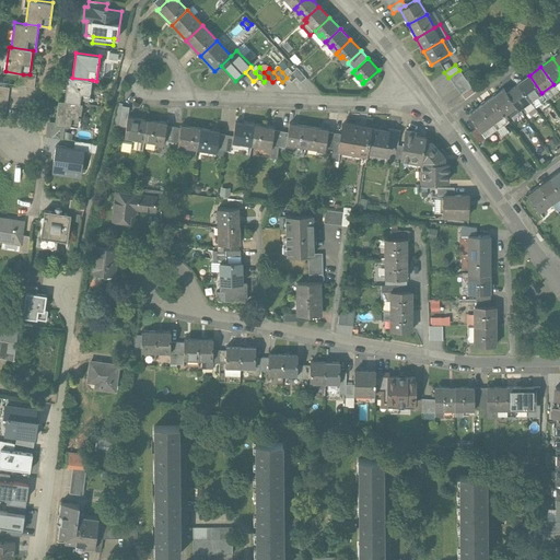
[(292,72),(288,68),(282,72),(287,78),(291,82),(296,78),(292,73),(292,72)]
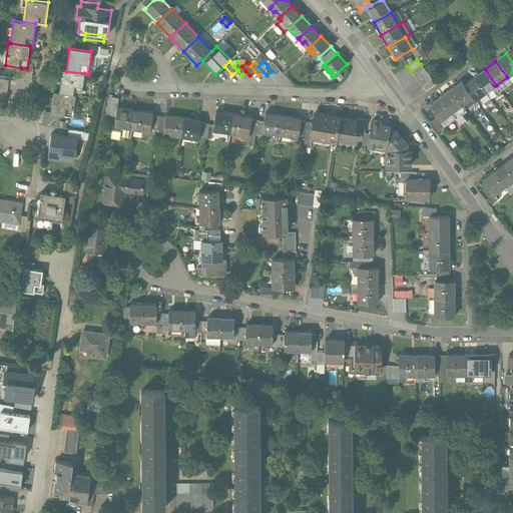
[(281,71),(272,62),(268,66),(268,67),(272,71),(276,76),(281,71)]
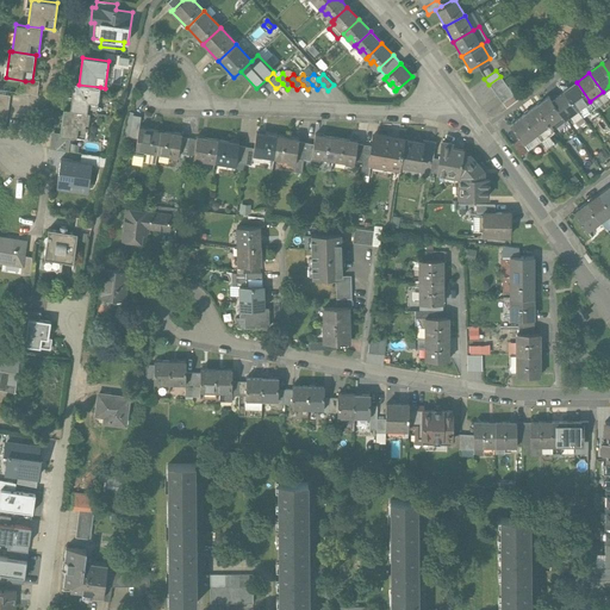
[(500,76),(489,85),(493,91),(505,82),(500,76)]
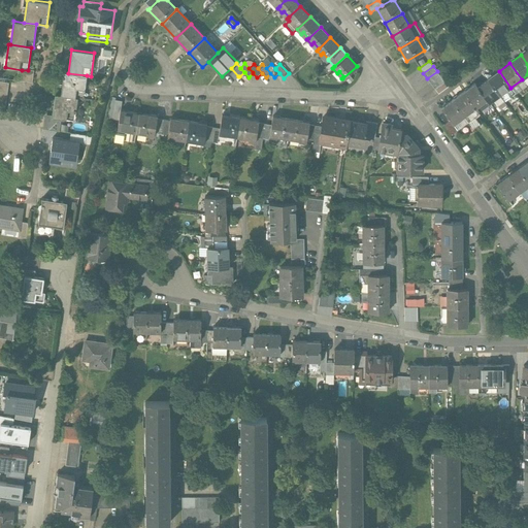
[(231,68),(227,72),(234,80),(238,76),(231,68)]
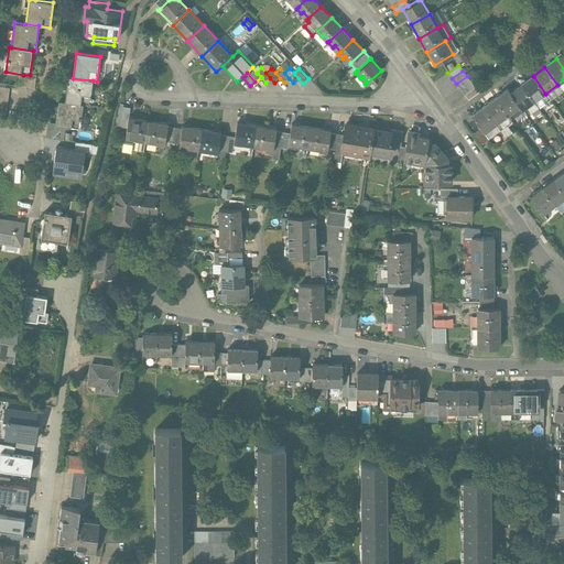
[(467,76),(456,84),(459,89),(470,82),(467,76)]
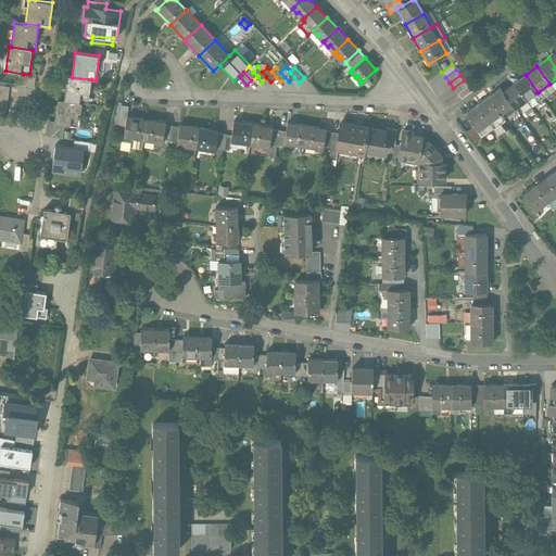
[(538,92),(526,75),(514,84),(530,106),(531,106),(542,99),(538,92)]
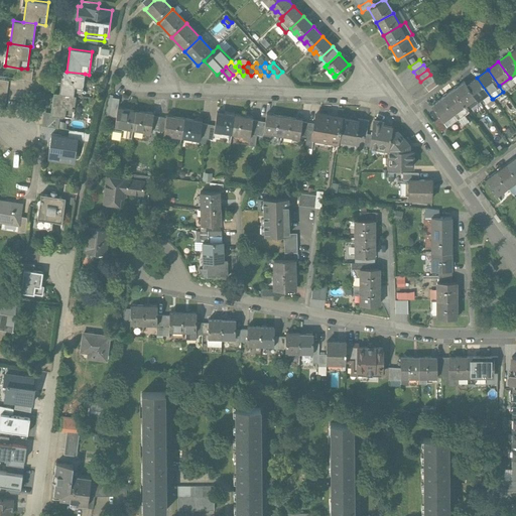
[(67,72),(62,71),(59,94),(75,96),(82,97),(85,74),(67,72)]
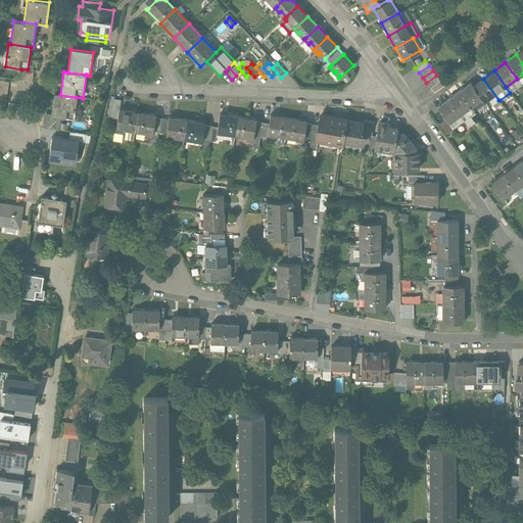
[(436,76),(426,83),(430,88),(440,81),(436,76)]
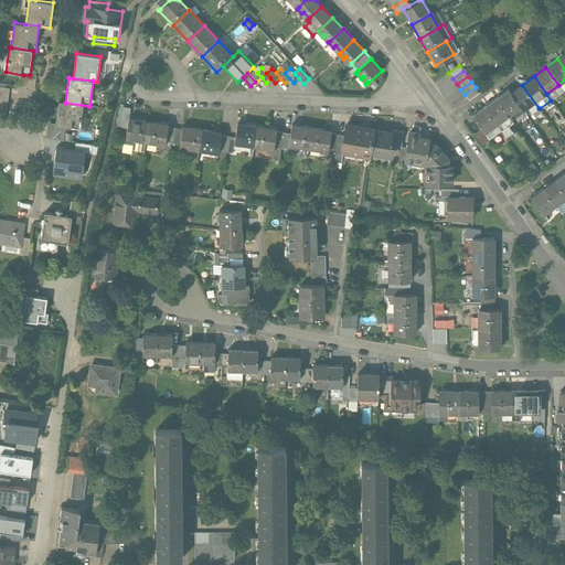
[(539,108),(522,85),(510,94),(520,107),(523,110),(528,107),(532,114),(539,108)]
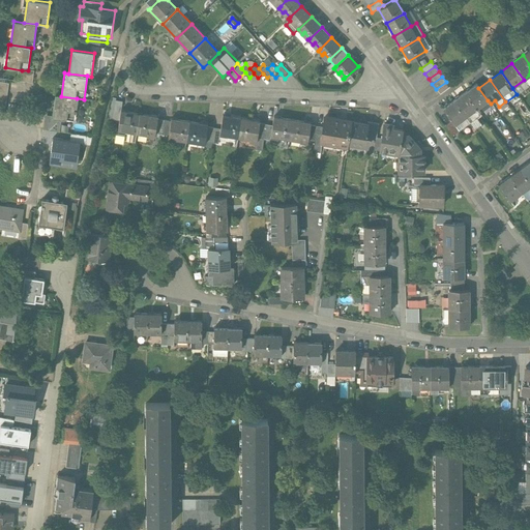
[(8,84),(0,82),(0,89),(7,90),(8,84)]
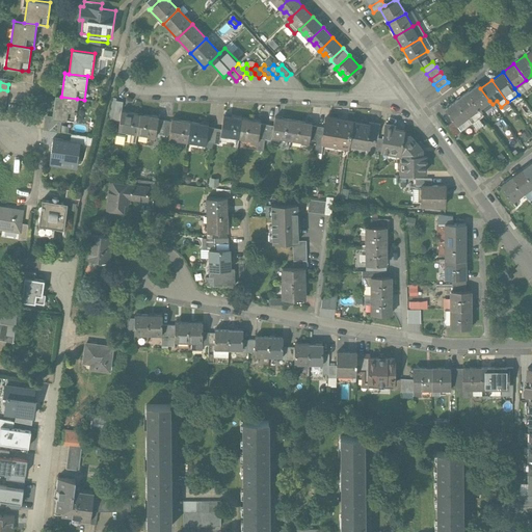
[(448,82),(437,89),(442,95),(451,87),(448,82)]
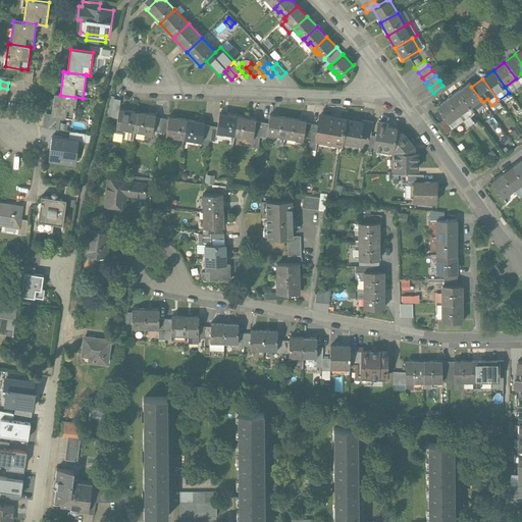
[(469,83),(458,91),(469,107),(480,99),(471,87),(469,83)]
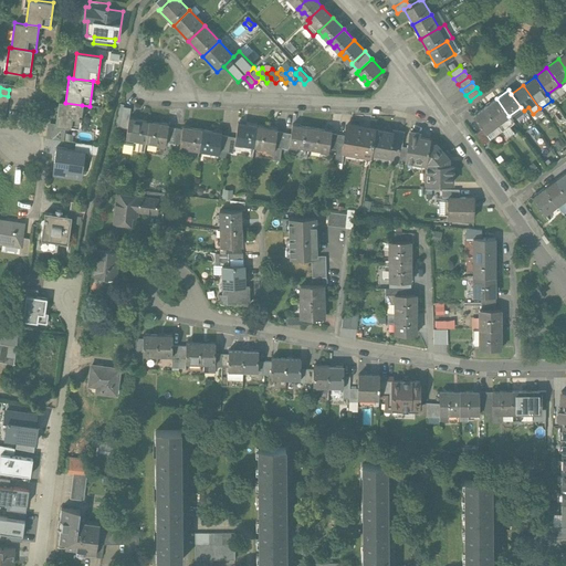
[(509,116),(496,98),(484,107),(498,125),(502,130),(514,123),(509,116)]
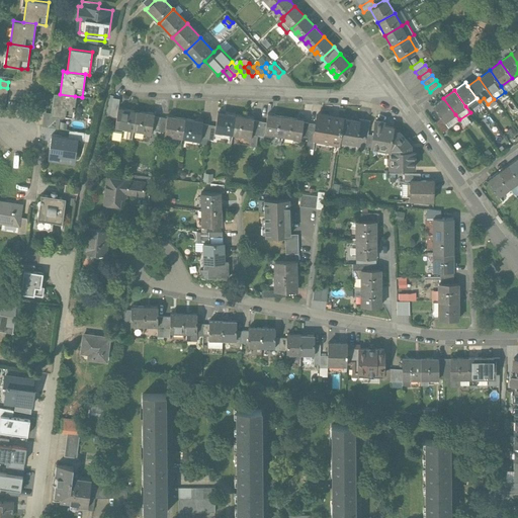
[(60,94),(55,93),(54,105),(53,105),(51,114),(60,115),(72,116),(73,110),(74,110),(75,108),(74,107),(75,96),(60,94)]
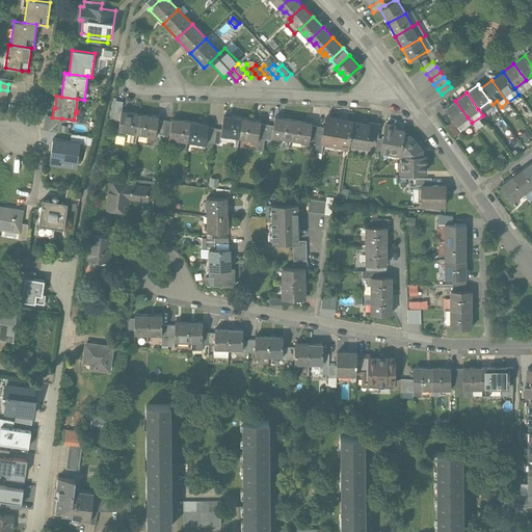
[(123,102),(115,101),(112,120),(120,121),(121,111),(123,102)]
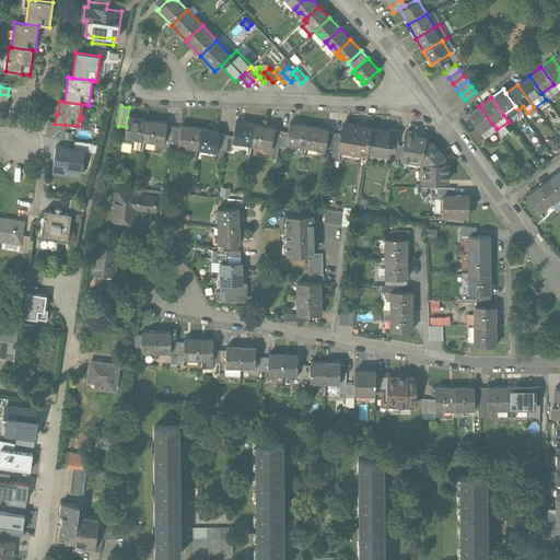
[(492,124),(479,106),(467,115),(480,132),(492,124)]
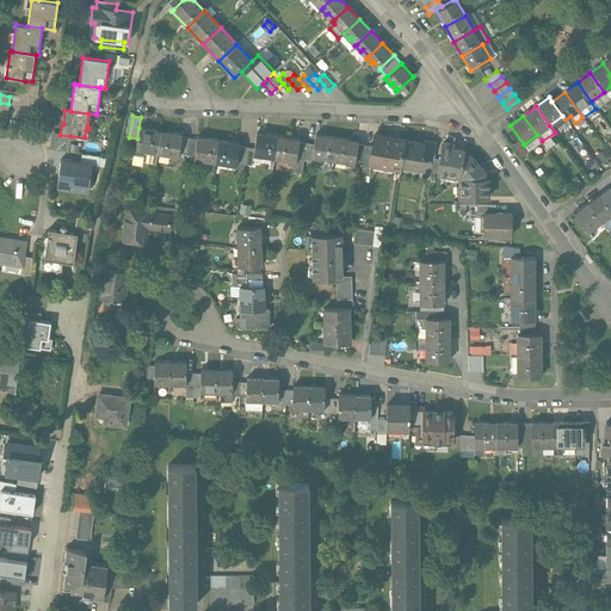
[(160,131),(139,128),(137,139),(135,150),(136,150),(136,153),(143,154),(142,161),(155,164),(158,153),(160,131)]
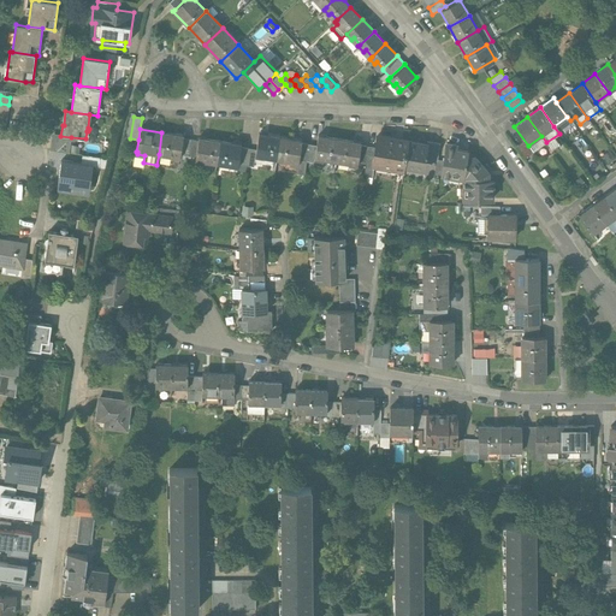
[(183,136),(161,132),(159,154),(179,158),(181,155),(183,138),(183,136)]
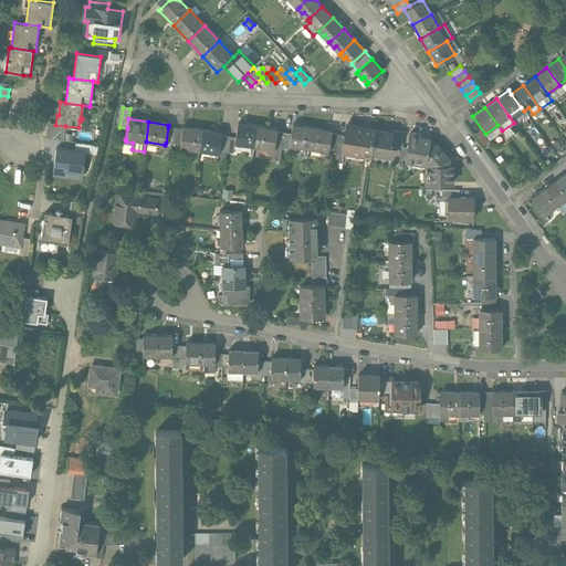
[(258,126),(238,123),(236,137),(234,144),(254,147),(258,126)]
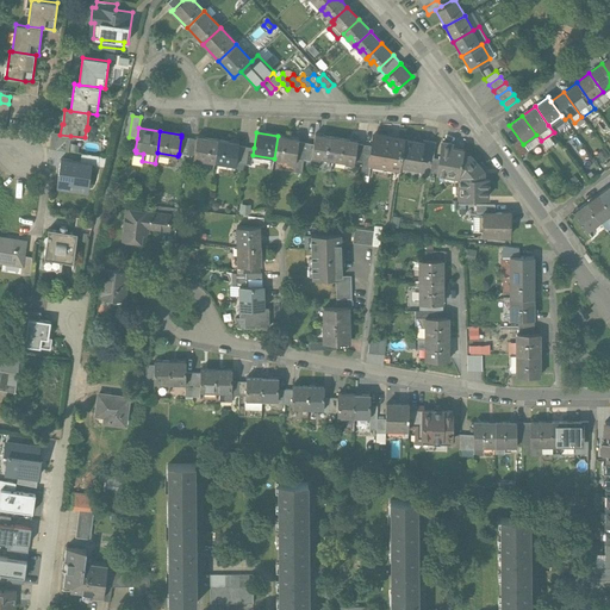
[(60,135),(51,134),(50,142),(69,144),(70,136),(60,135)]
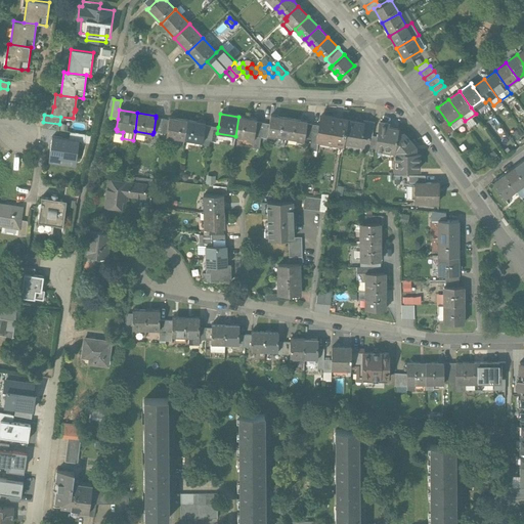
[(289,119),(270,116),(269,124),(267,135),(286,137),(289,119)]
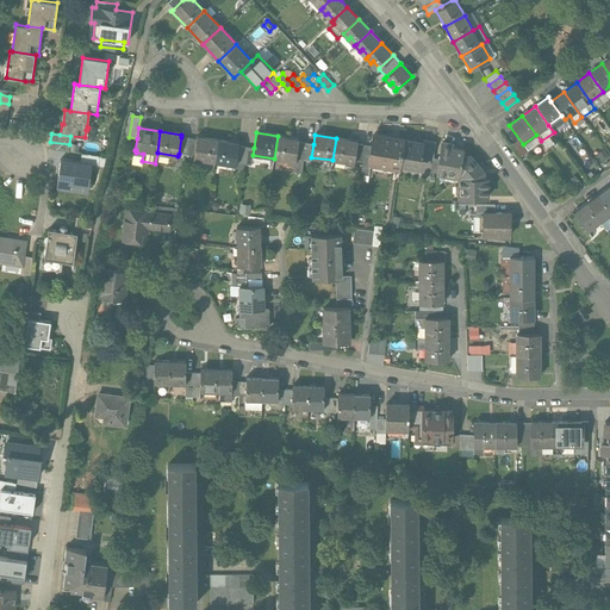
[(390,137),(373,135),(371,147),(368,163),(369,163),(399,168),(399,165),(404,139),(398,139),(398,137),(390,136),(390,137)]
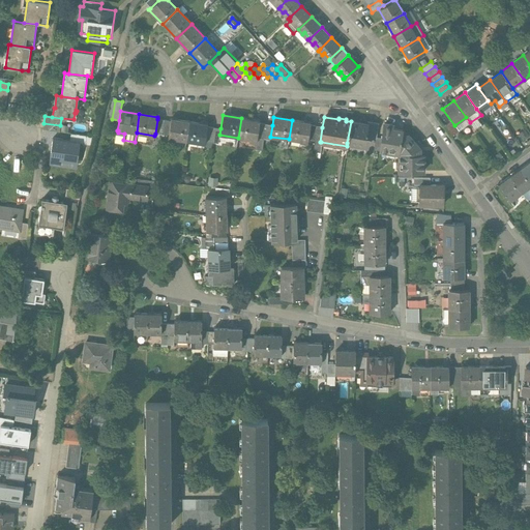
[(259,121),(241,118),(238,138),(256,140),(259,123),(259,121)]
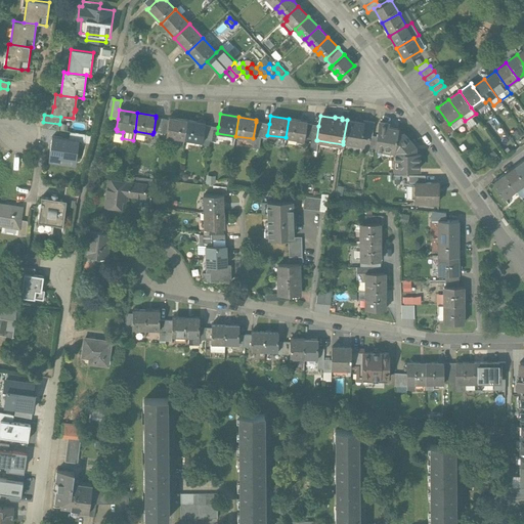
[(162,119),(156,118),(154,132),(160,133),(162,119)]
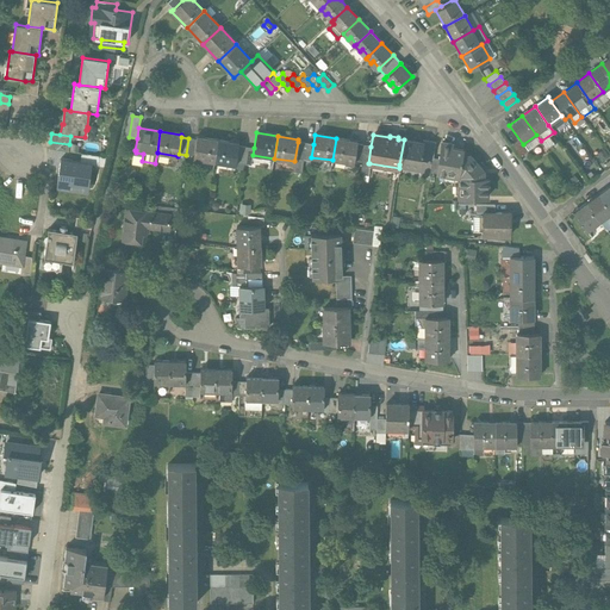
[(218,139),(197,137),(197,139),(193,156),(193,159),(215,162),(218,139)]
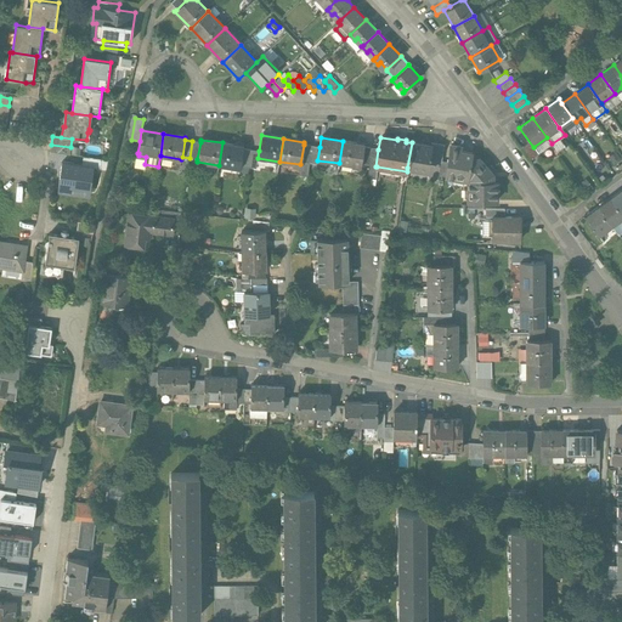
[(201,142),(192,141),(190,158),(197,159),(201,142)]
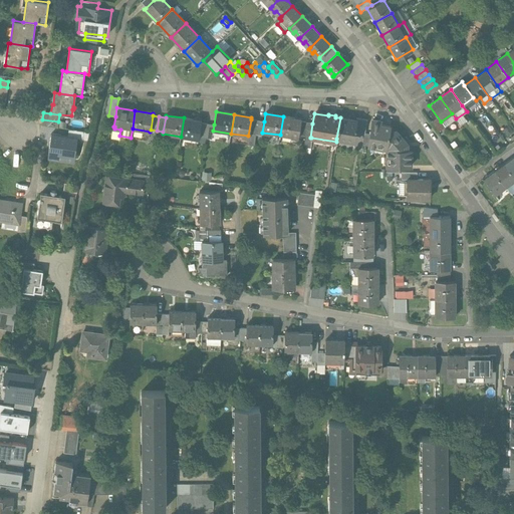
[(301,118),(283,116),(280,135),(298,138),(298,136),(300,121),(301,118)]
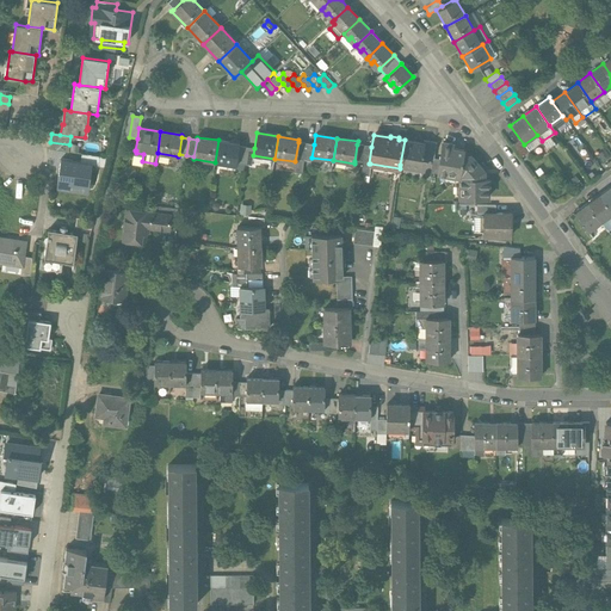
[(239,143),(218,140),(215,162),(235,165),(236,162),(239,146),(239,143)]
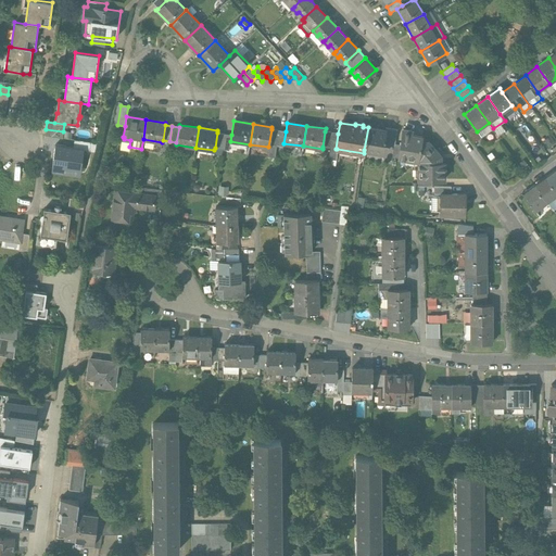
[(384,130),(368,127),(364,150),(384,153),(387,143),(387,142),(382,142),(383,139),(383,138),(384,130)]
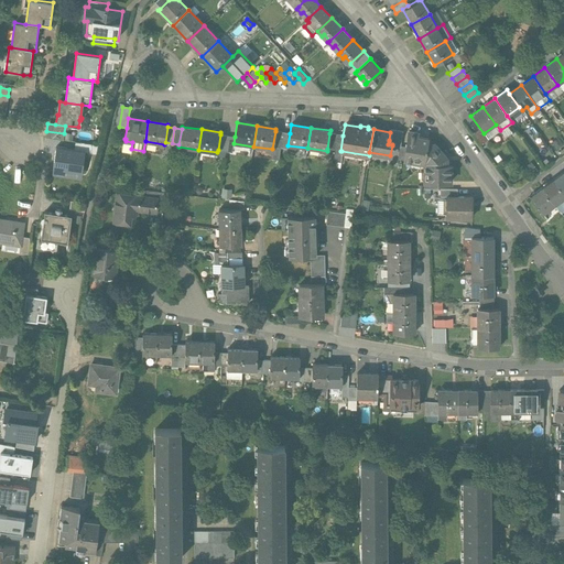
[(402,132),(390,130),(390,132),(389,140),(389,141),(388,144),(392,144),(392,145),(400,147),(402,132)]
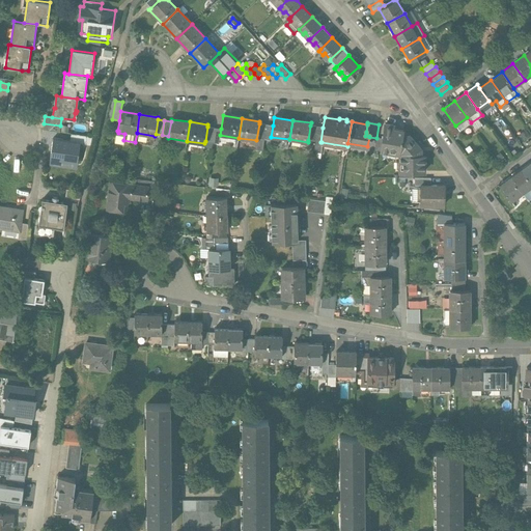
[(60,126),(44,123),(43,130),(68,134),(68,127),(60,126)]
